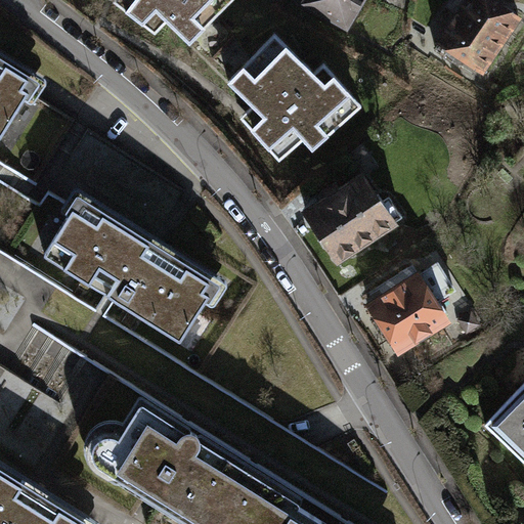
[(112,0),(111,2),(155,35),(167,22),(189,46),(232,0),(112,0)]
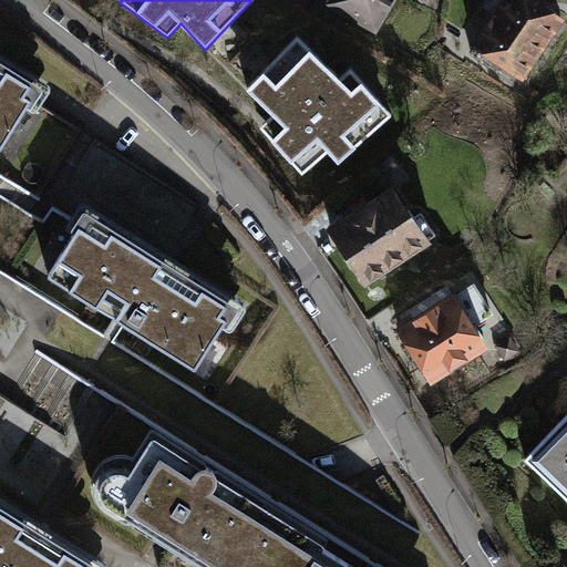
[(394,0),(326,0),(325,3),(375,33),(394,0)]
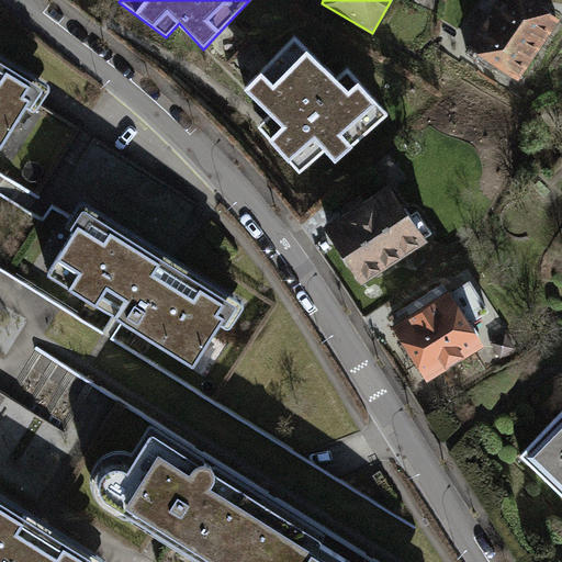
[(560,18),(532,0),(496,0),(467,46),(518,80),(560,18)]
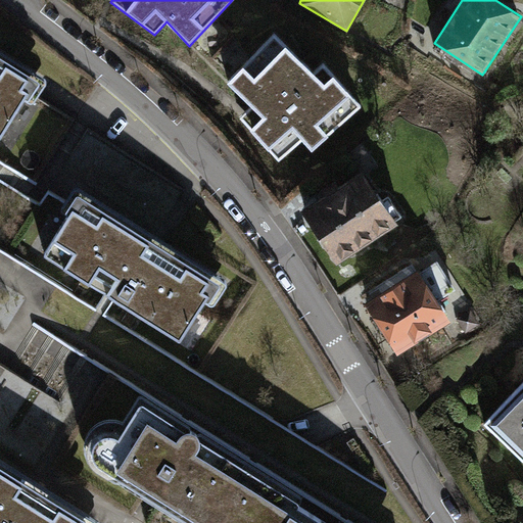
[(312,72),(273,33),(225,81),(249,104),(238,116),(278,161),(301,140),(311,150),(361,106),(322,63),(312,72)]
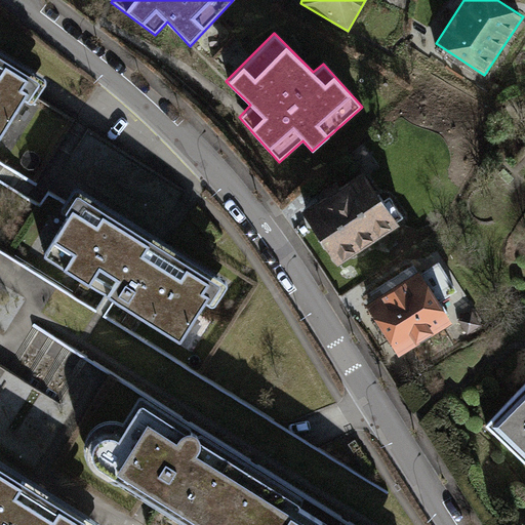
[(51,74),(0,43),(0,137),(10,144),(51,74)]
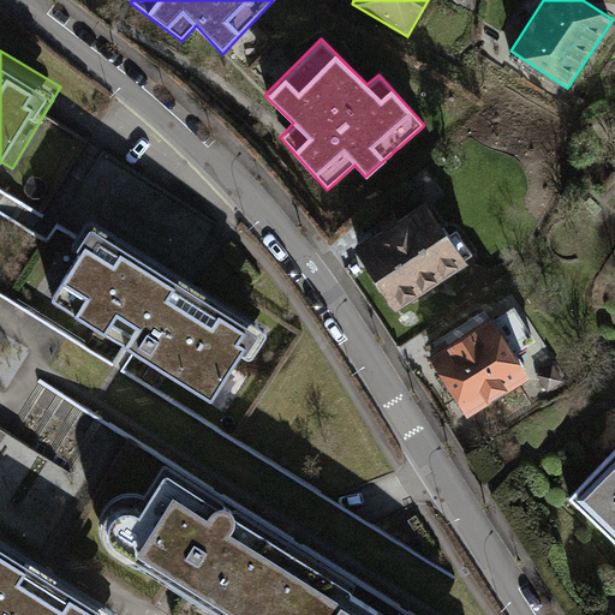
[(370,248),(402,299),(475,255),(442,202),(370,248)]
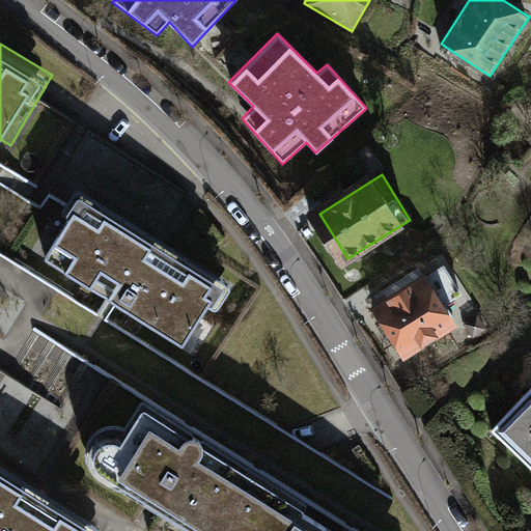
[(236,278),(86,192),(45,264),(194,351),(236,278)]
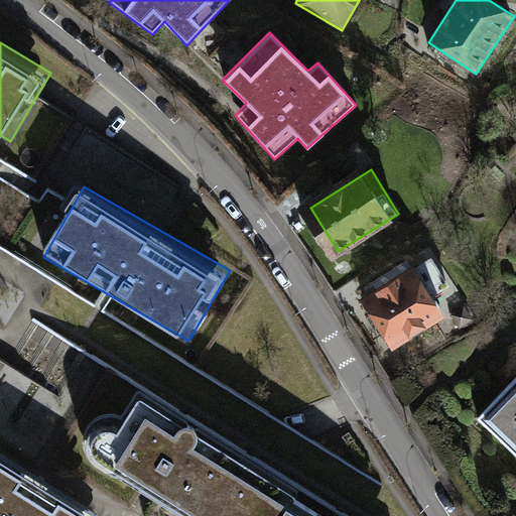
[(418,262),(370,292),(401,344),(450,313),(418,262)]
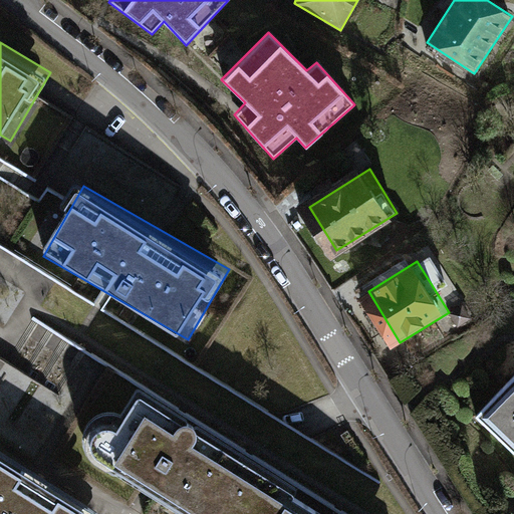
[(513,379),(480,418),(513,449),(513,379)]
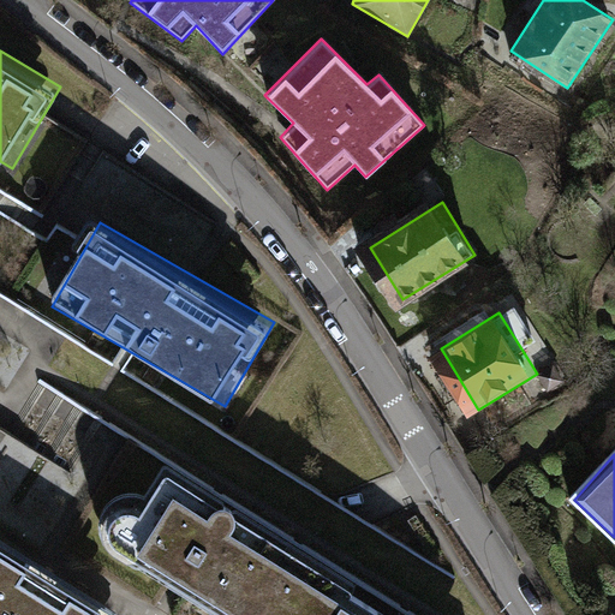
[(401,614),(167,475),(121,550),(230,614),(401,614)]
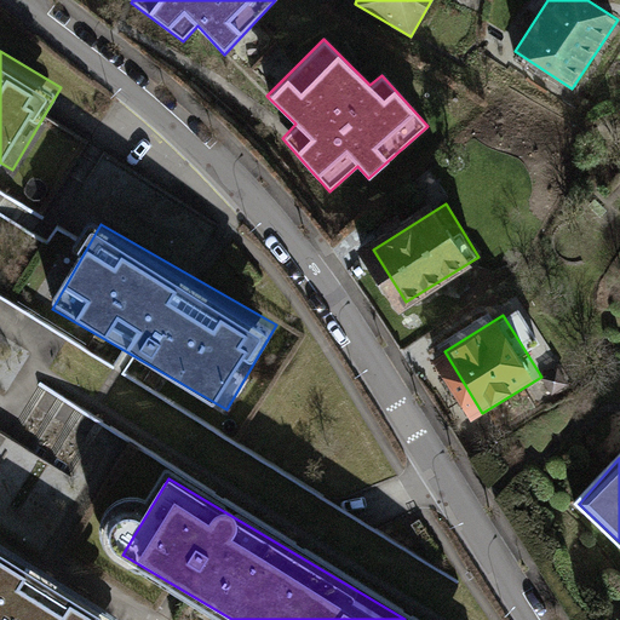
[(122,619),(0,546),(0,619),(122,619)]
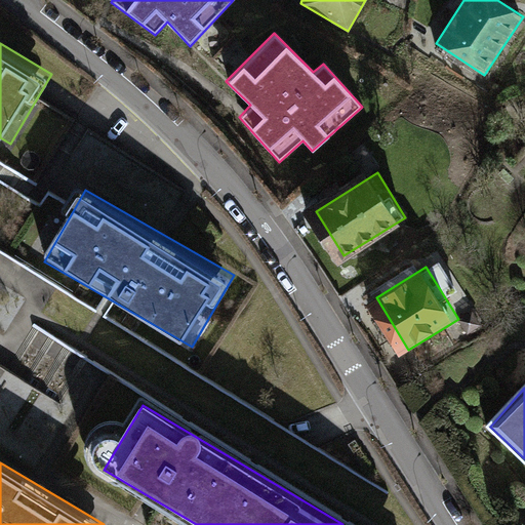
All buildings are outlined.
